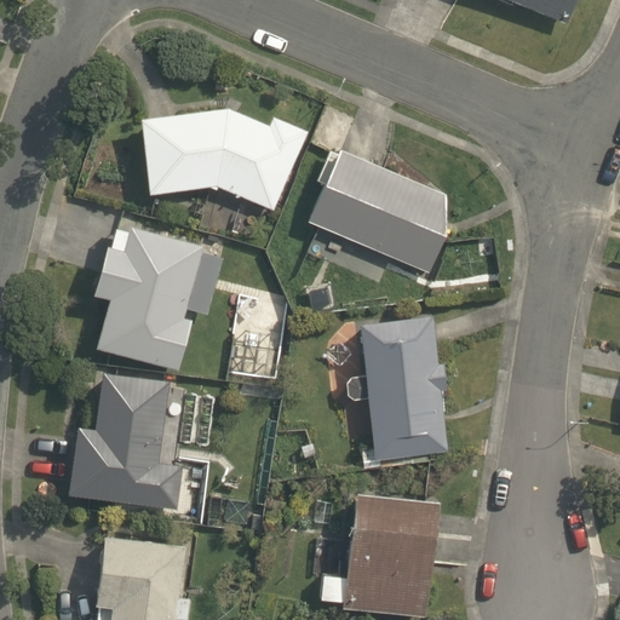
[(573,0),(499,0),(563,27),(573,0)]
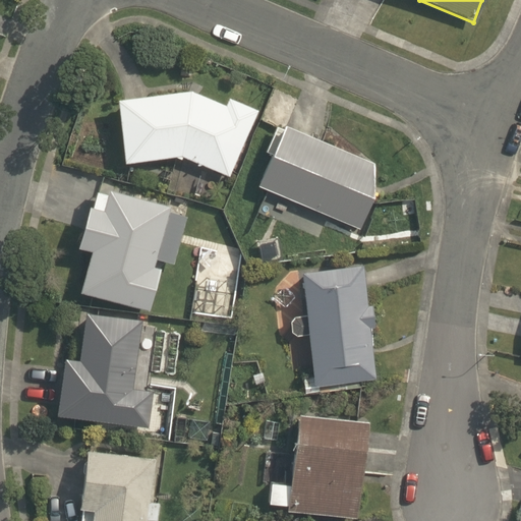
[(230,179),(262,109),(222,91),(217,102),(191,91),(117,99),(124,164),(181,157),(230,179)]
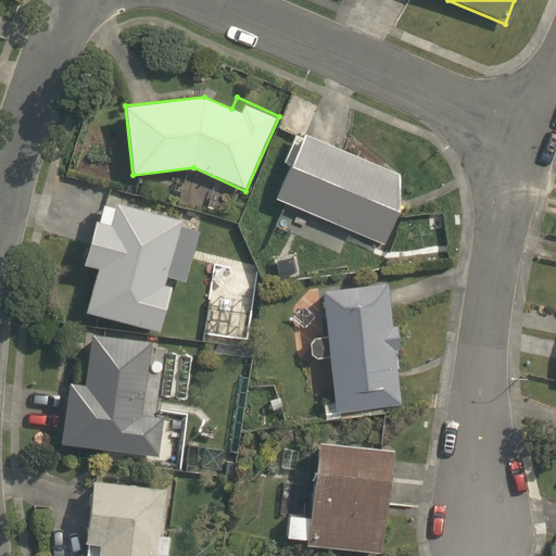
[(414,179),(306,136),(279,203),(387,247),(414,179)]
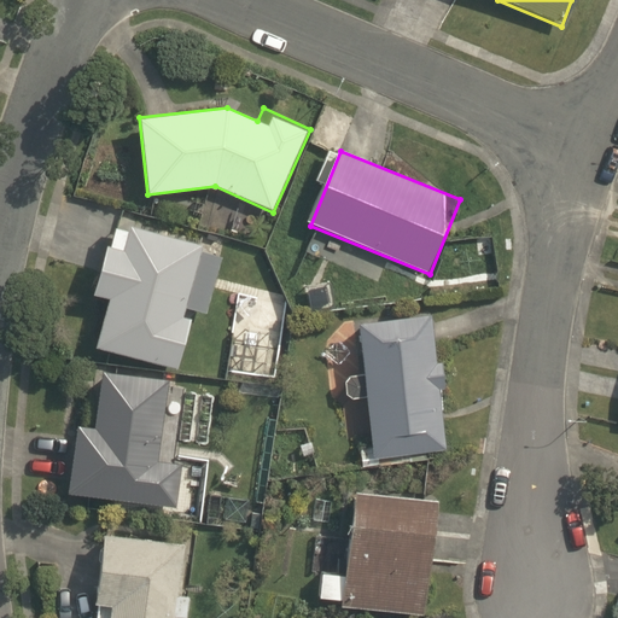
[(104,299),(94,351),(175,368),(186,312),(213,318),(227,246),(108,222),(92,297),(104,299)]
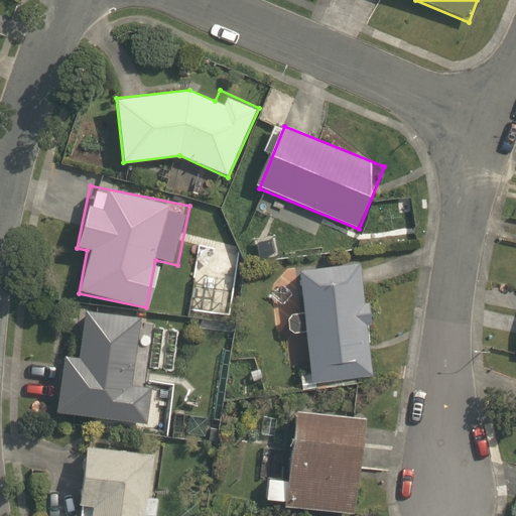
[(303,313),(297,313),(296,313),(295,314),(294,314),(293,315),(292,315),(292,316),(291,317),(290,318),(290,319),(289,320),(289,321),(289,323),(289,324),(289,325),(289,326),(289,327),(290,328),(290,329),(290,330),(291,330),(291,331),(292,332),(293,332),(293,333),(294,333),(295,334),(296,334),(297,334),(298,335),(299,335),(305,334),(310,383),(370,377),(359,262),(299,268),(303,313)]
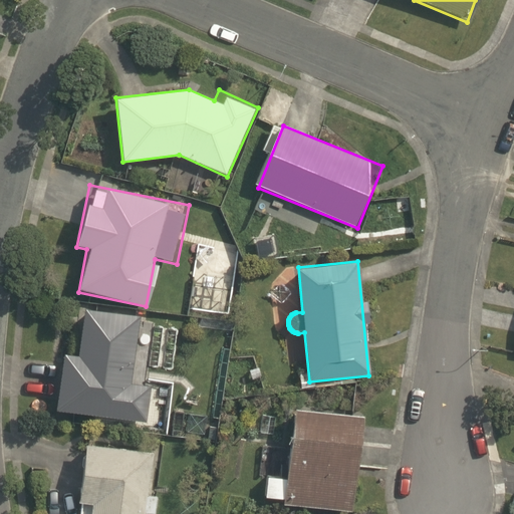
[(83,354),(60,351),(53,414),(150,423),(154,380),(132,378),(138,316),(87,311),(83,354)]
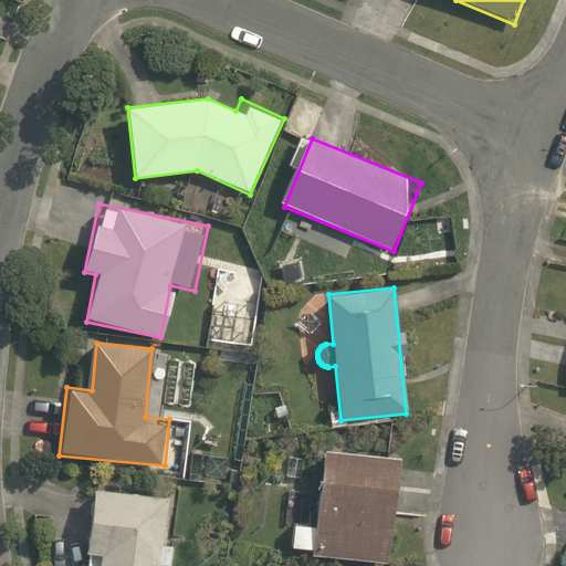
[(402,460),(326,451),(321,496),(295,493),(290,547),(390,559),(402,460)]
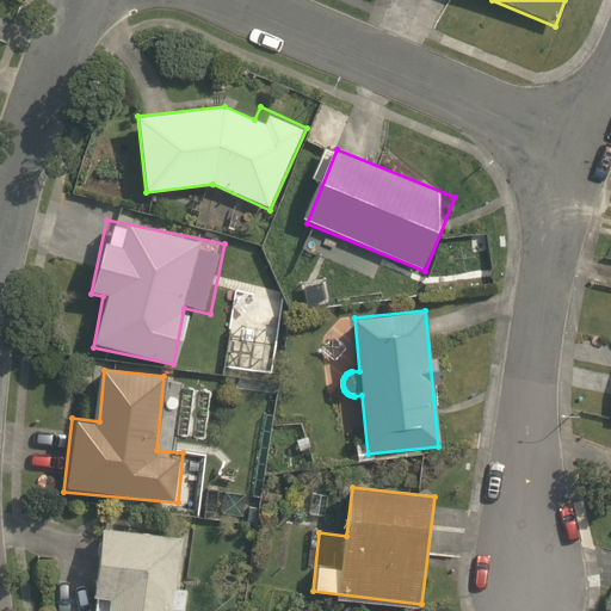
[(172,610),(180,534),(103,525),(93,610),(172,610)]
